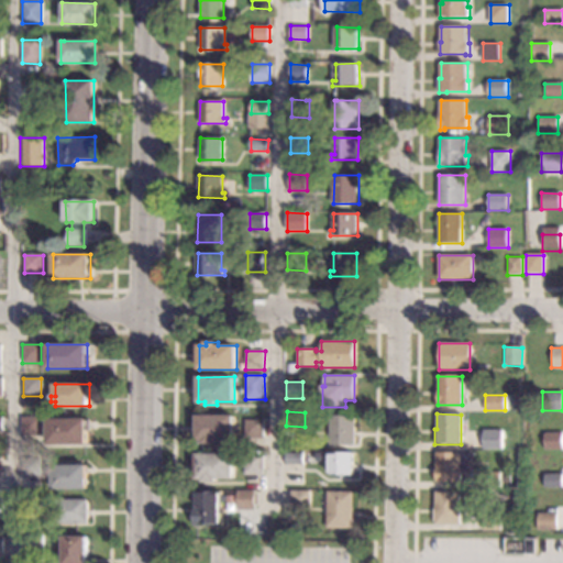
[(354,445),(330,445),(330,415),(353,416),(355,416),(354,445)]
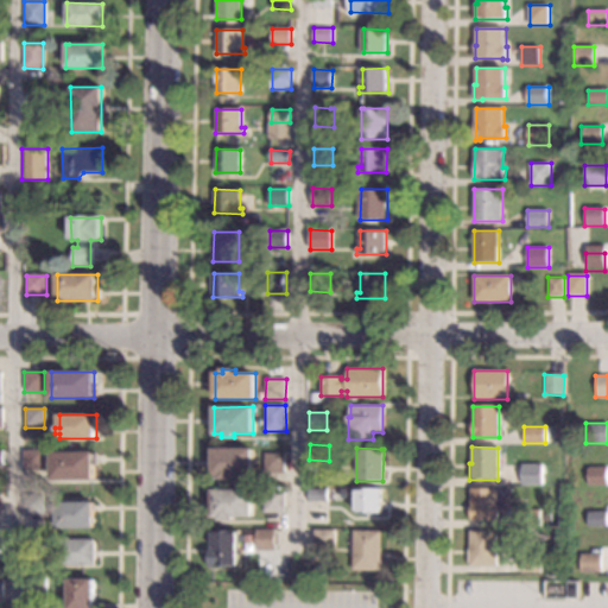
[(253,476),(235,476),(235,479),(221,479),(221,476),(214,476),(214,449),(253,449),(253,476)]
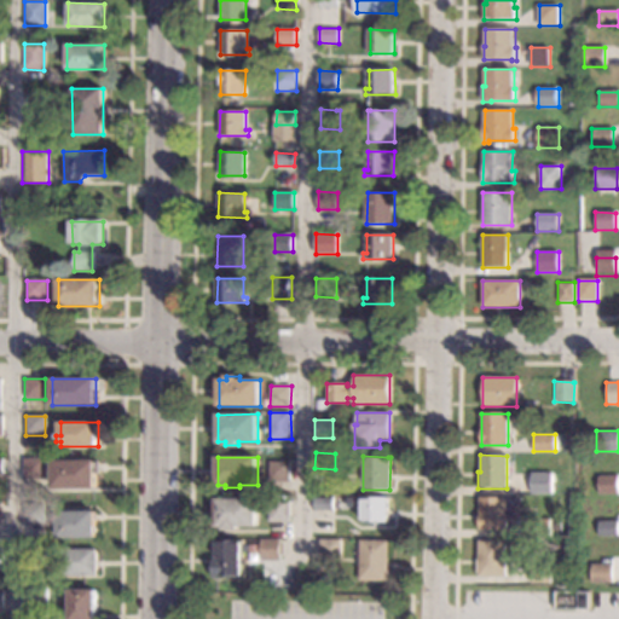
[(44,479),(23,479),(23,458),(44,458),(44,479)]
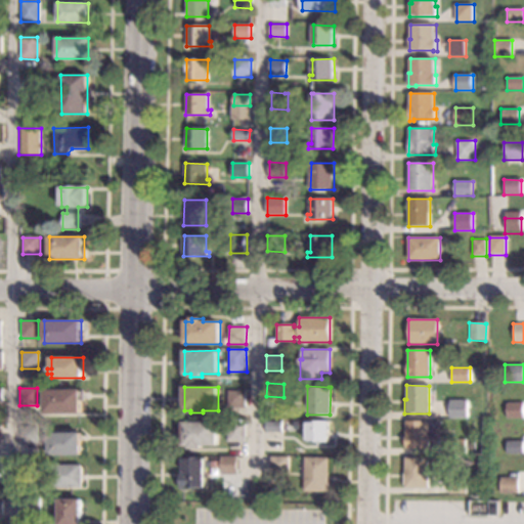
[(86,401),(82,401),(82,413),(45,415),(45,391),(85,390),(86,401)]
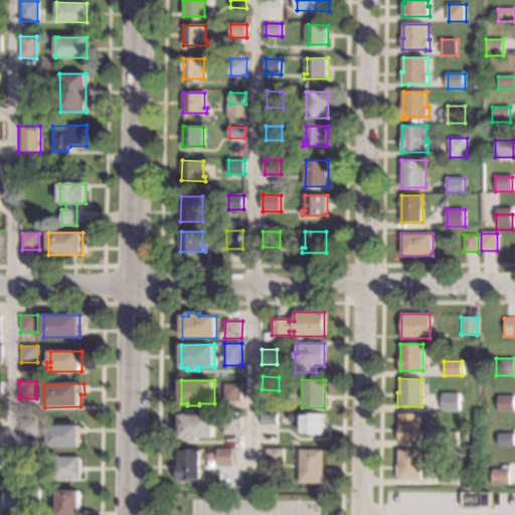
[(239,402),(222,402),(222,384),(240,384),(239,402)]
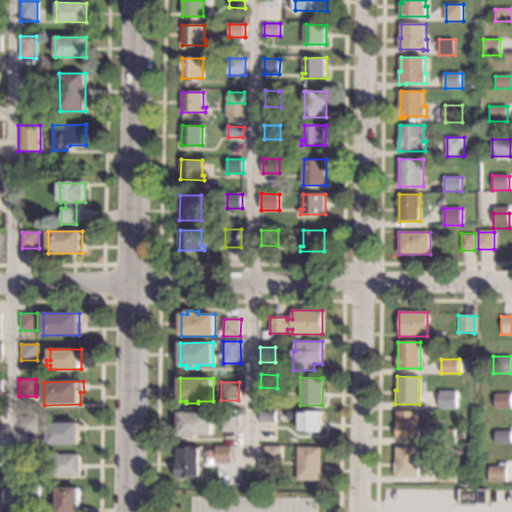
[(456,408),(439,408),(439,391),(456,391),(456,408)]
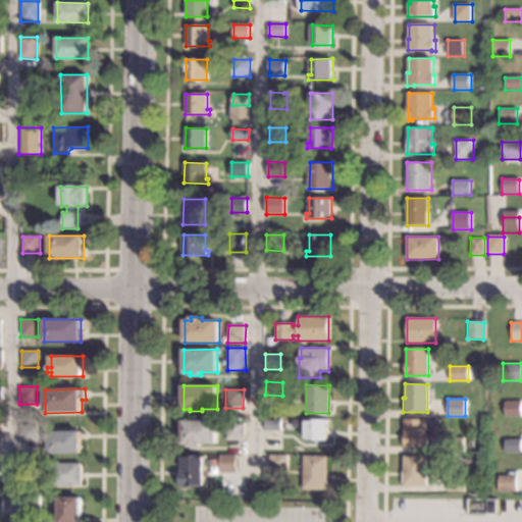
[(520,416),(504,416),(504,402),(520,402),(520,416)]
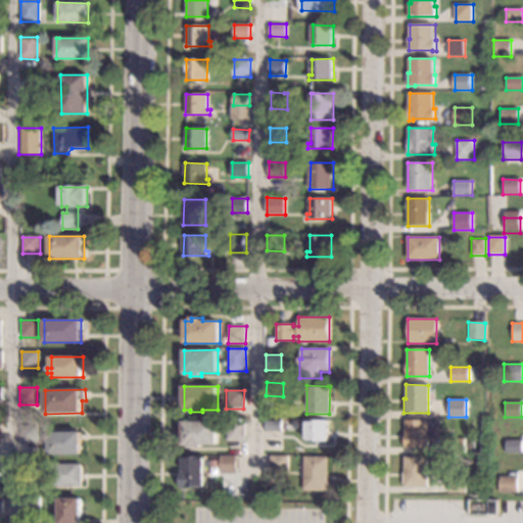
[(281,431),(265,431),(265,420),(281,420),(281,431)]
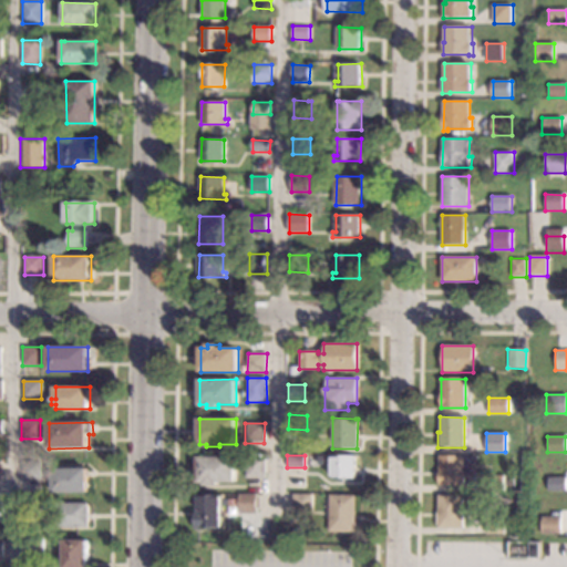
[(354,477),(333,477),(333,455),(356,455),(354,477)]
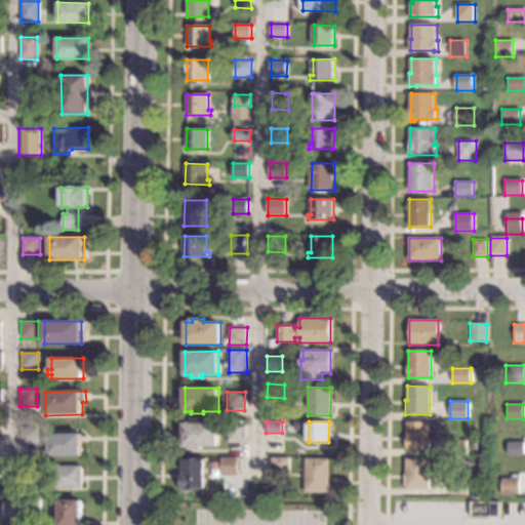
[(439,432),(430,432),(430,449),(406,449),(406,422),(439,422),(439,432)]
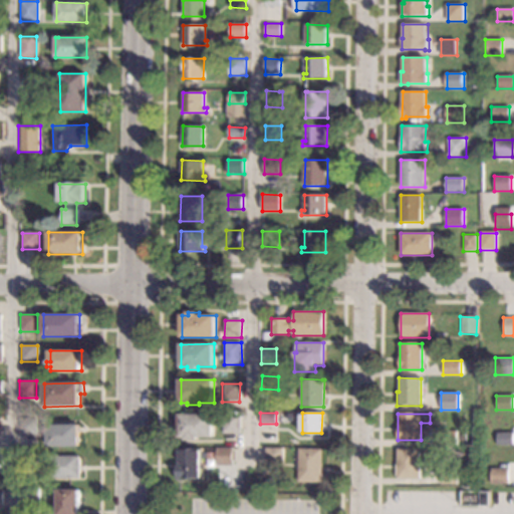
[(214,438),(199,438),(199,440),(186,441),(186,438),(180,438),(180,415),(214,415),(214,438)]
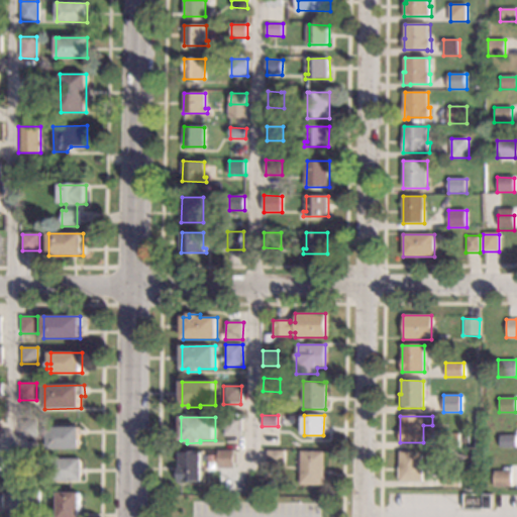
[(242,436),(224,436),(224,417),(238,417),(242,417),(242,436)]
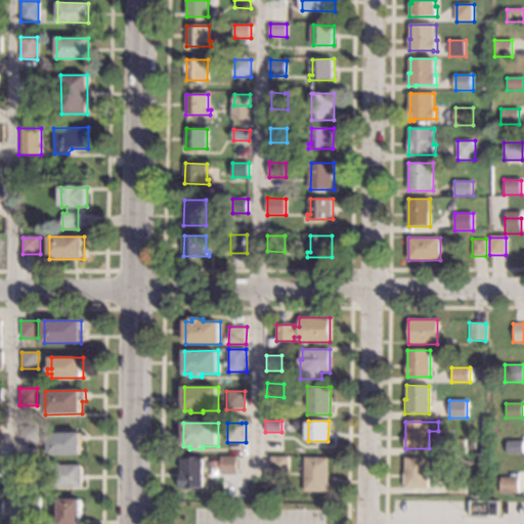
[(82,455),(49,455),(49,433),(81,433),(82,455)]
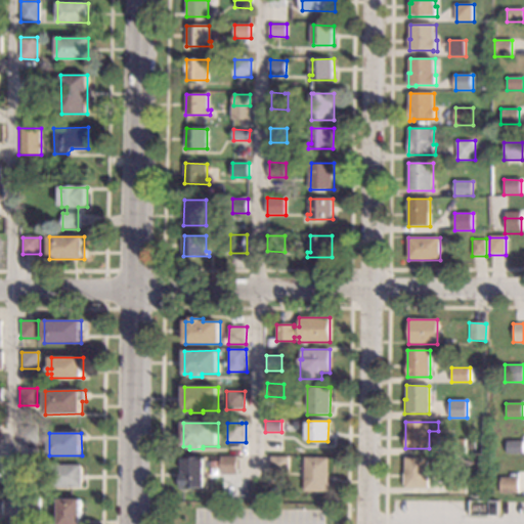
[(466,454),(448,454),(448,439),(466,439),(466,454)]
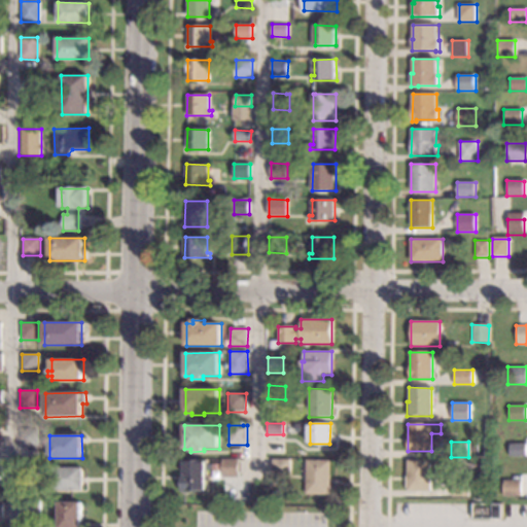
[(525,456),(508,456),(508,444),(525,444),(525,456)]
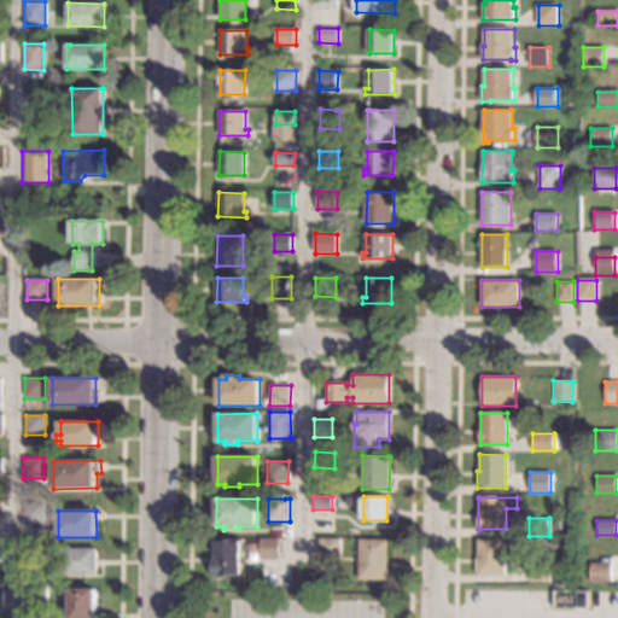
[(280,560),(261,560),(261,538),(280,538),(280,560)]
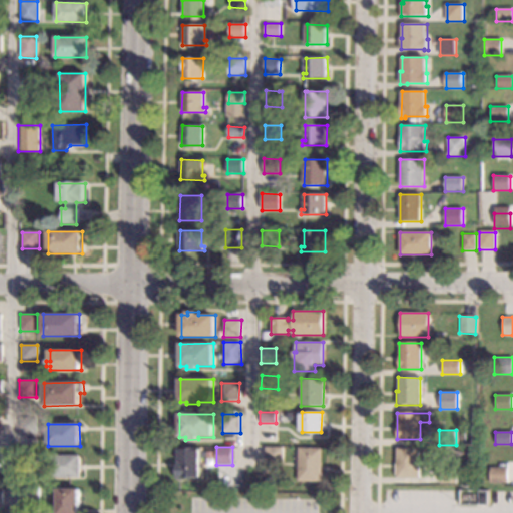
[(282,463),(265,463),(265,447),(266,447),(282,447),(282,463)]
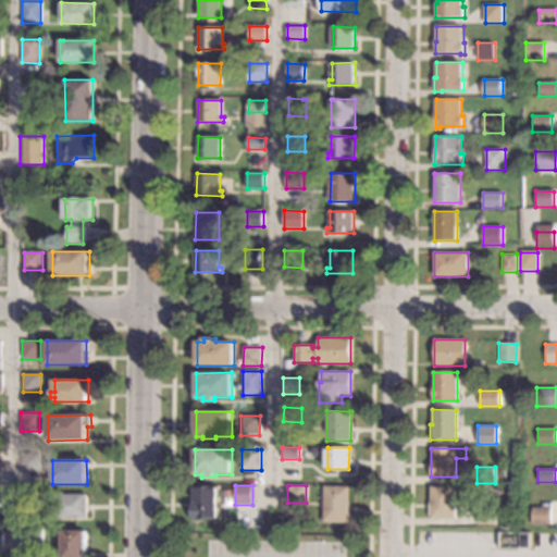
[(220,518),(217,518),(217,520),(193,520),(193,502),(196,502),(196,486),(220,486),(220,518)]
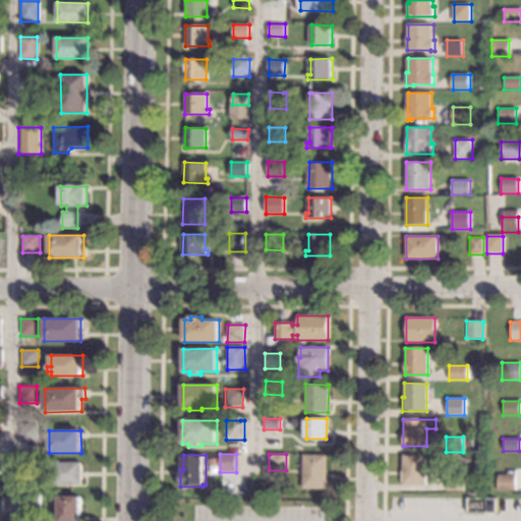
[(327,488),(302,488),(303,455),(327,455),(327,488)]
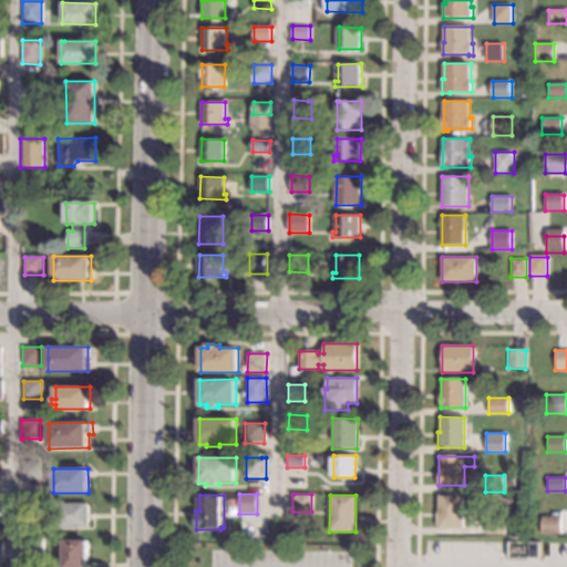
[(463,528),(437,528),(437,495),(463,495),(463,528)]
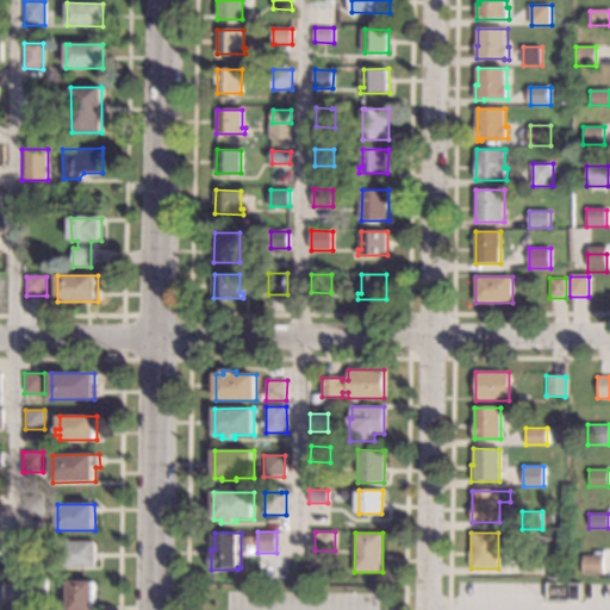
[(44,551),(25,551),(25,537),(44,537),(44,551)]
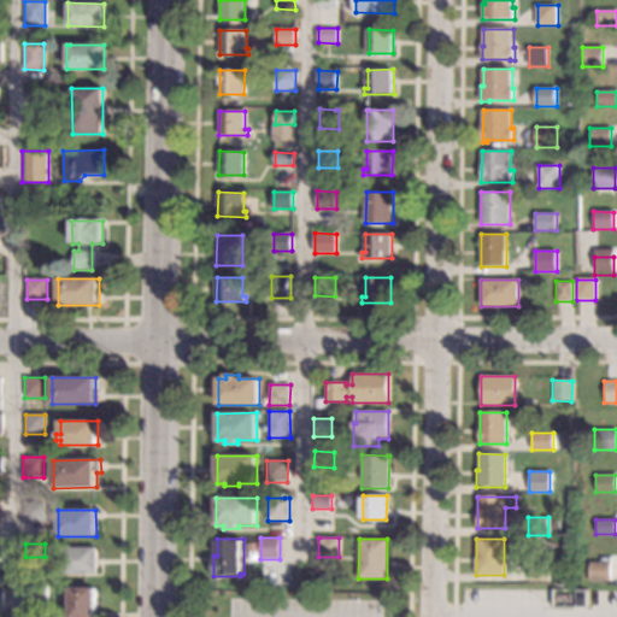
[(95,574),(62,574),(62,548),(95,548),(95,574)]
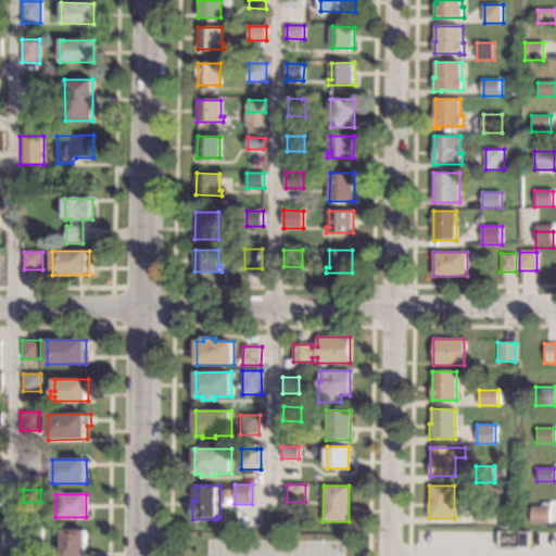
[(550,523),(530,523),(530,507),(550,506),(550,523)]
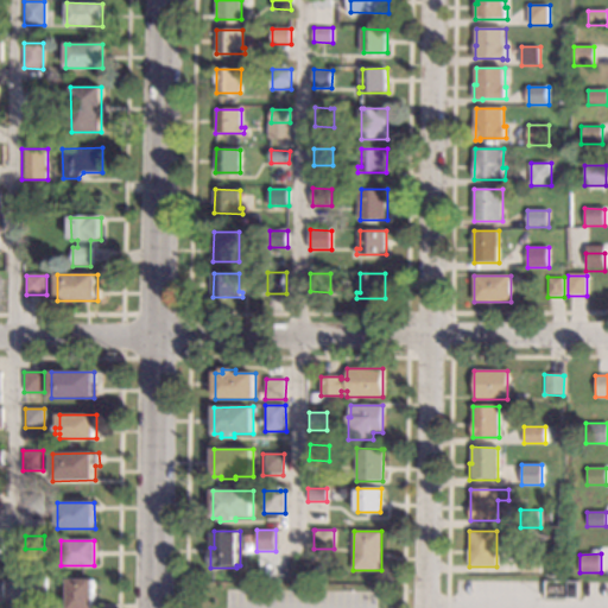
[(540,572),(521,572),(521,555),(540,555),(540,572)]
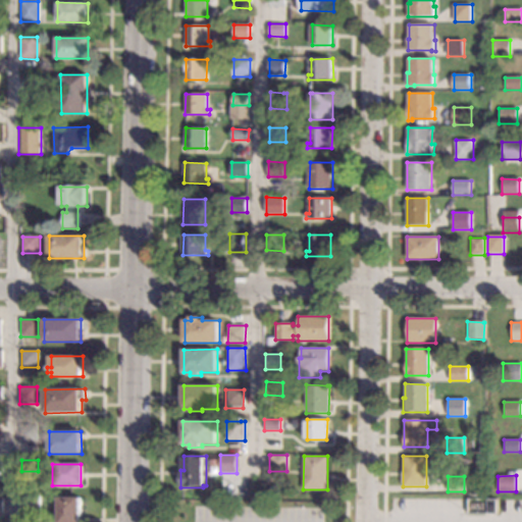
[(82,521),(59,521),(59,498),(82,498),(82,521)]
